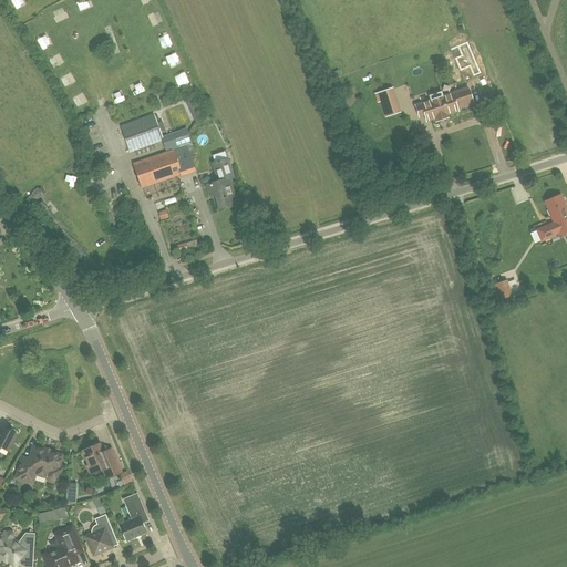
[(467,42),(457,47),(456,47),(453,49),(452,49),(452,50),(455,59),(461,71),(463,70),(467,79),(473,76),(481,73),(467,42)]
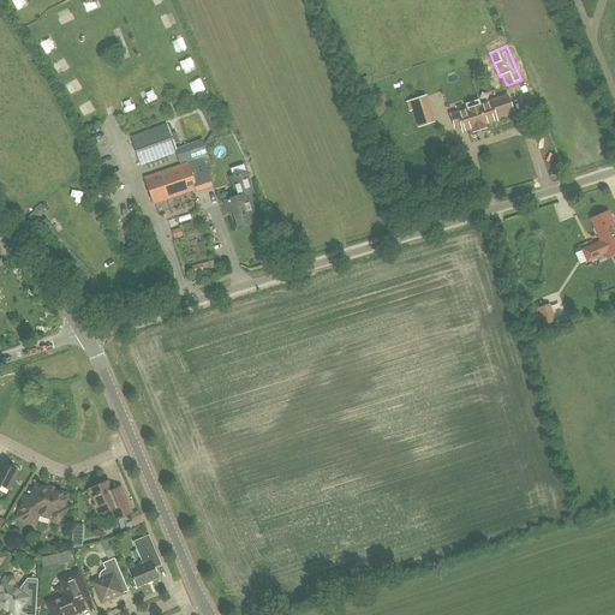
[(495,115),(512,109),(507,96),(481,105),(479,99),(465,103),(466,109),(451,114),(454,126),(460,125),(463,131),(473,127),(475,130),(484,127),(483,125),(496,120),(495,115)]
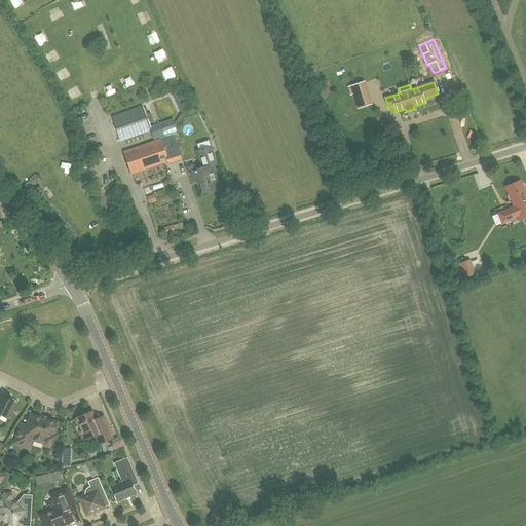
[(359,107),(368,104),(366,97),(355,100),(359,107)]
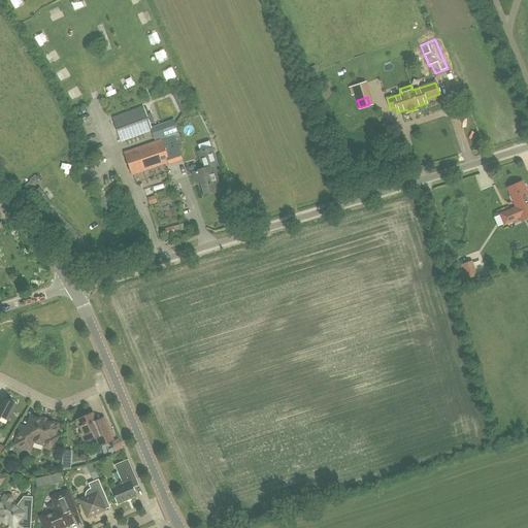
[(121,141),(136,136),(152,130),(143,106),(112,118),(121,141)]
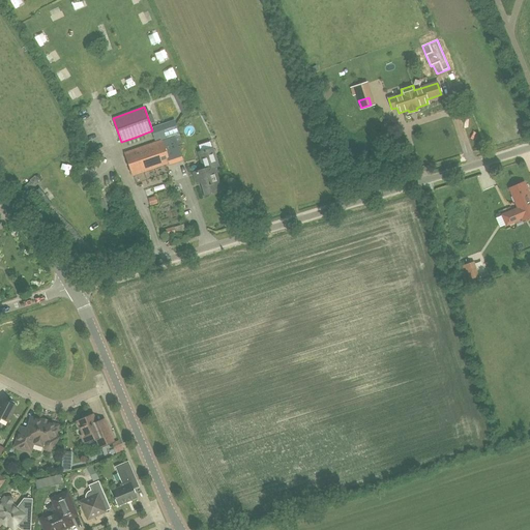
[(182,144),(179,134),(175,123),(152,131),(156,143),(126,153),(134,175),(182,158),(177,146),(182,144)]
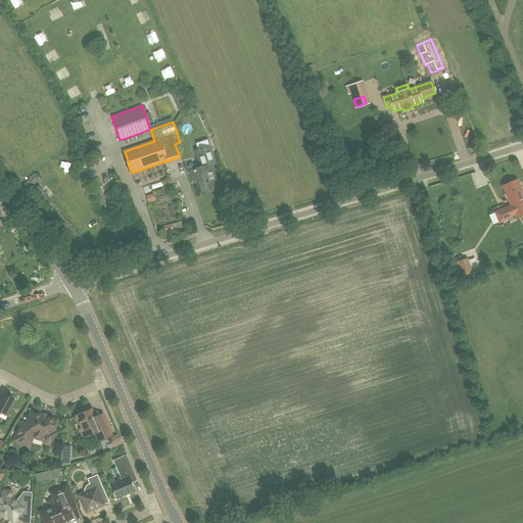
[(203,167),(192,171),(194,180),(199,179),(203,191),(218,187),(211,165),(216,163),(212,154),(210,146),(209,146),(207,140),(195,143),(197,150),(196,150),(200,164),(202,163),(203,167)]
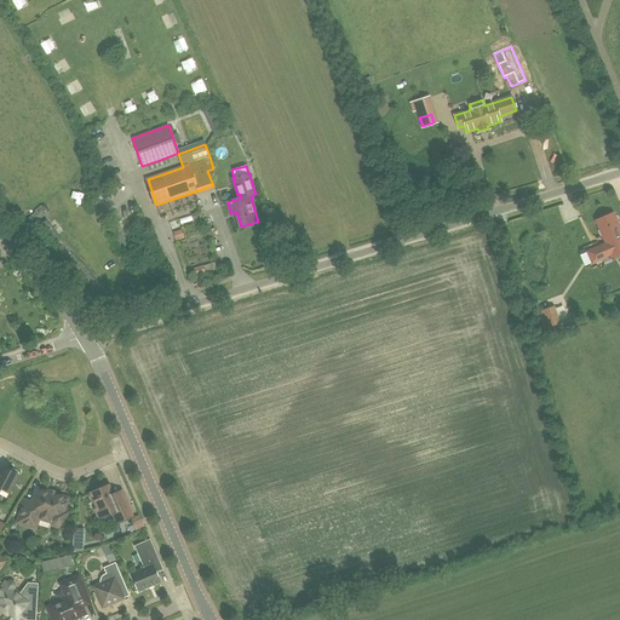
[(53,199),(27,217),(30,223),(58,205),(53,199)]
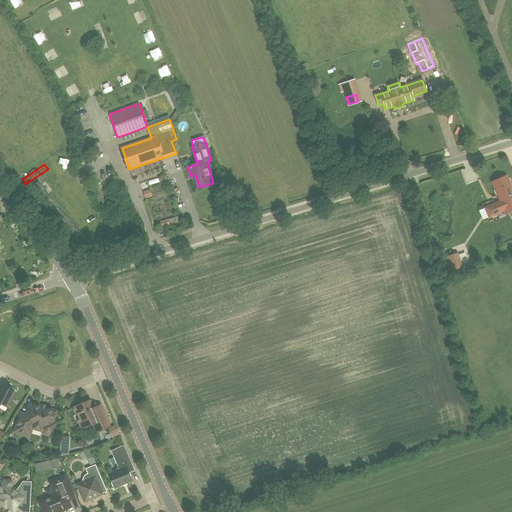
[(501,201),(486,207),(490,217),(496,214),(497,215),(505,212),(509,210),(511,209),(511,190),(506,177),(493,182),(501,201)]
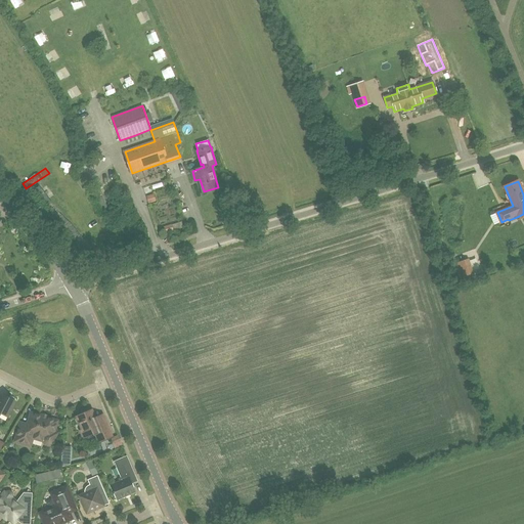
[(40,185),(34,188),(46,206),(51,203),(40,185)]
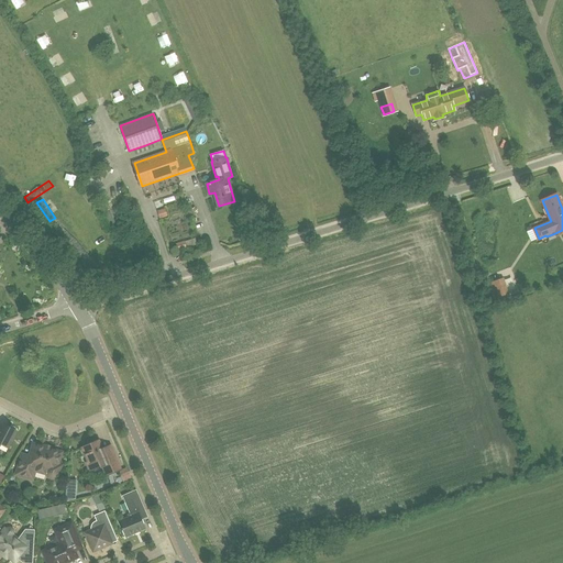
[(177,251),(187,249),(185,242),(176,244),(177,251)]
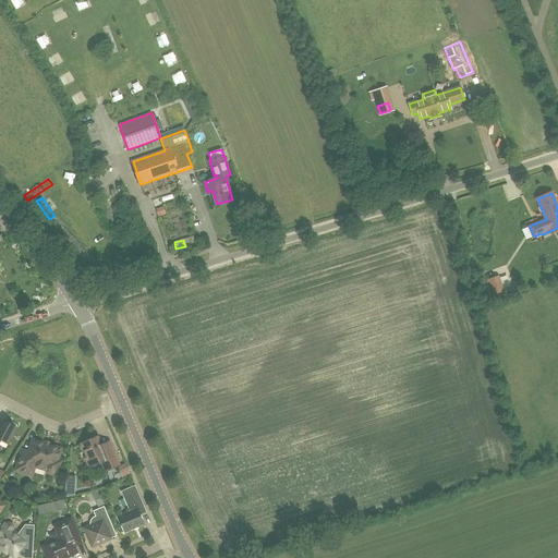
[(0,439),(8,445),(16,427),(15,427),(15,426),(15,425),(14,424),(14,423),(13,423),(12,423),(11,422),(10,423),(9,423),(2,420),(0,423),(0,439)]
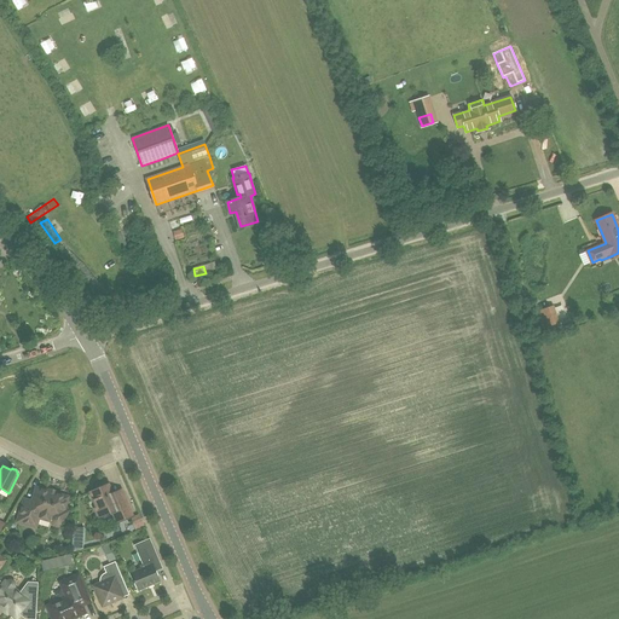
[(98,487),(97,490),(91,492),(97,508),(94,509),(99,518),(113,512),(117,522),(132,516),(121,491),(113,495),(108,485),(106,485),(104,484),(98,487)]
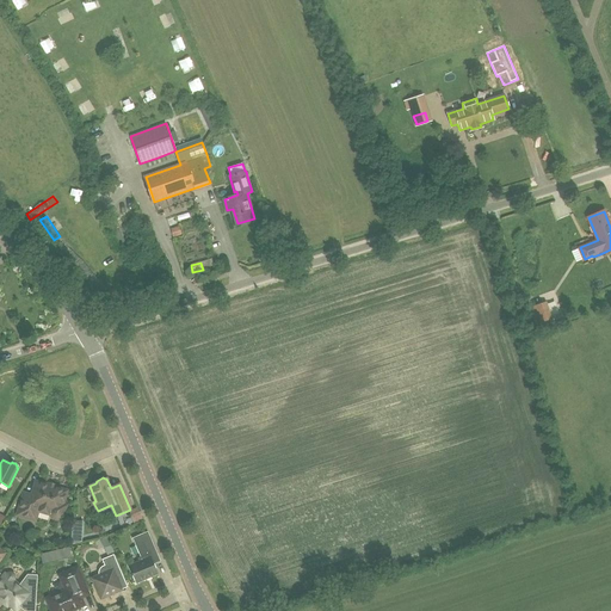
[(36,520),(38,512),(50,516),(53,518),(55,520),(57,519),(61,519),(62,517),(63,514),(67,506),(63,505),(65,500),(66,500),(67,494),(67,493),(67,491),(65,491),(65,489),(60,487),(57,488),(36,482),(31,495),(24,493),(17,516),(36,520)]
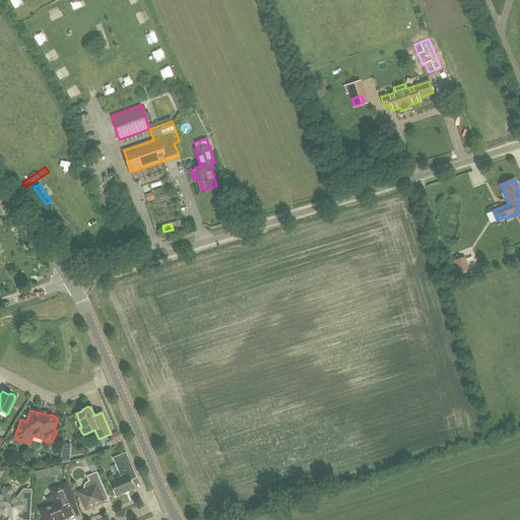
[(112,436),(114,443),(121,441),(119,435),(112,436)]
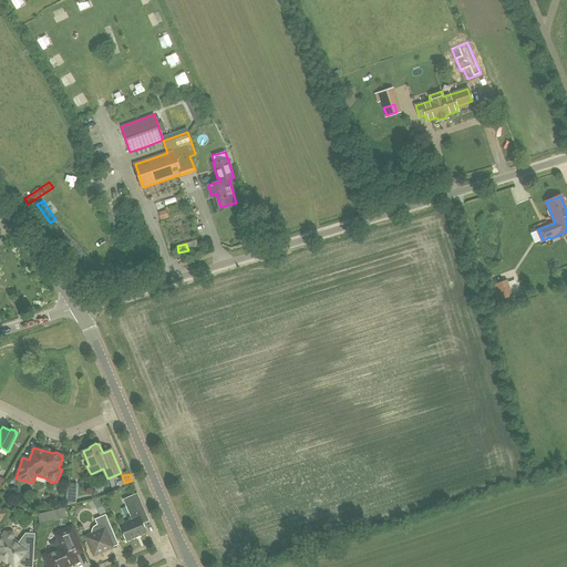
[(66,483),(66,503),(76,503),(76,483),(66,483)]
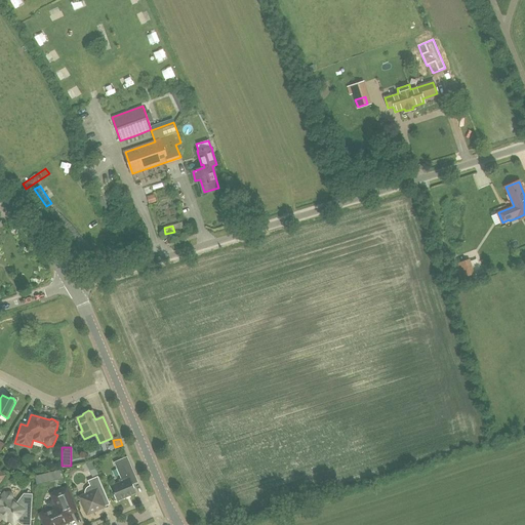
[(122,481),(111,486),(117,501),(135,493),(132,484),(128,474),(133,472),(127,456),(114,462),(122,481)]
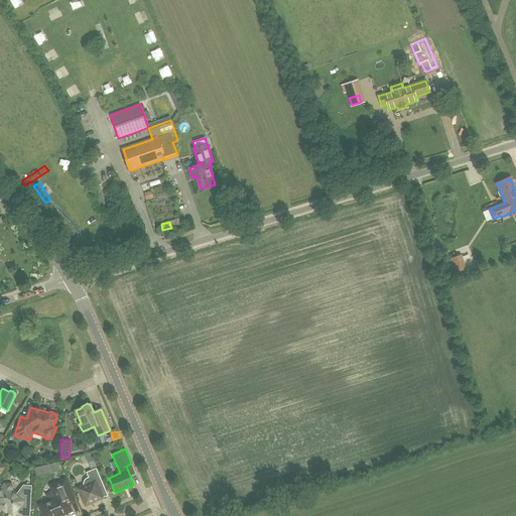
[(92,454),(85,457),(88,463),(94,460),(92,454)]
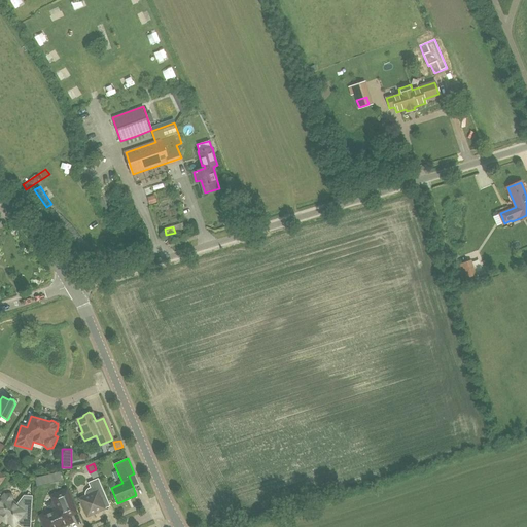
[(96,470),(90,472),(93,479),(99,477),(96,470)]
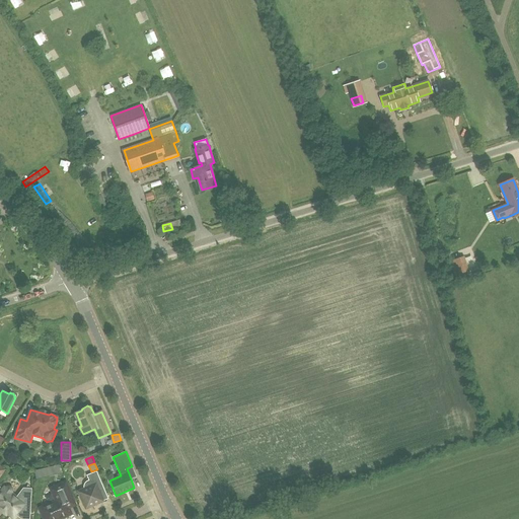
[(59,465),(52,466),(54,474),(61,472),(59,465)]
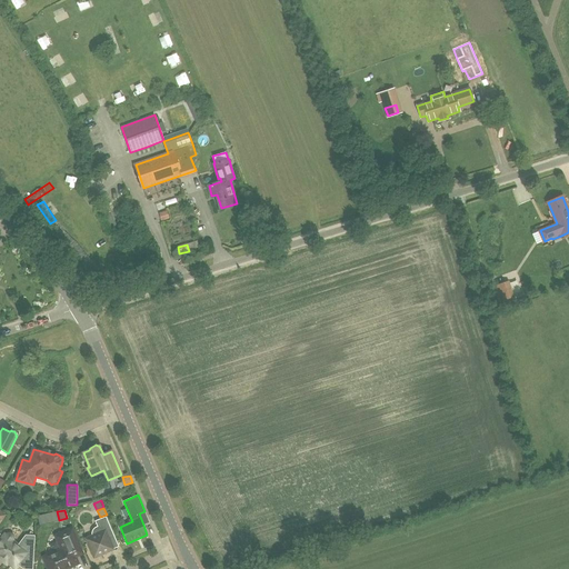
[(92,536),(93,540),(88,542),(95,557),(109,551),(108,547),(109,542),(116,540),(106,517),(95,521),(98,527),(97,527),(96,527),(95,528),(93,528),(93,529),(92,530),(92,531),(91,532),(91,533),(91,535),(92,536)]
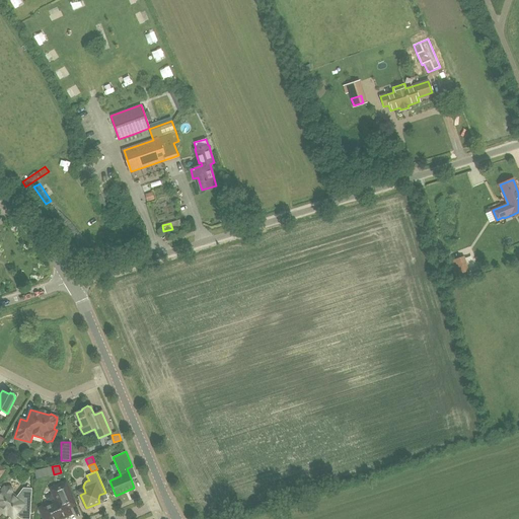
[(45,514),(42,515),(43,518),(56,518),(71,513),(69,509),(76,506),(66,482),(50,489),(56,501),(44,506),(43,509),(45,514)]
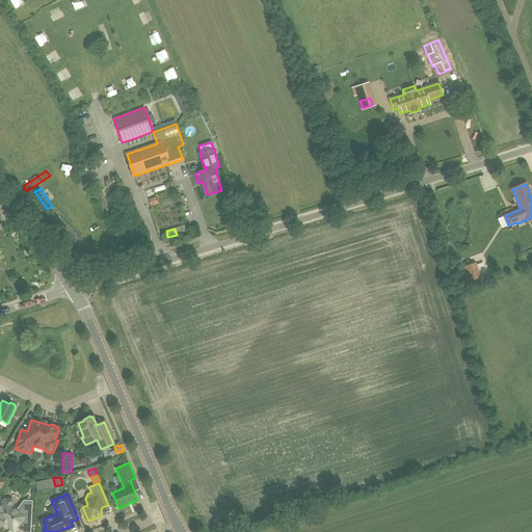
[(0,521),(1,522),(2,521),(5,524),(5,525),(12,530),(16,530),(18,527),(22,527),(22,530),(31,530),(32,501),(24,500),(17,510),(11,506),(12,504),(14,502),(12,500),(10,499),(8,499),(6,499),(5,501),(4,500),(0,505),(0,521)]
